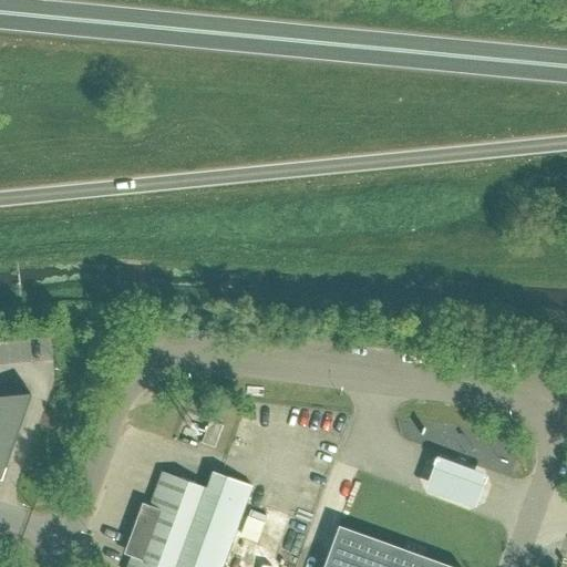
[(0,478),(30,394),(0,397),(0,478)]
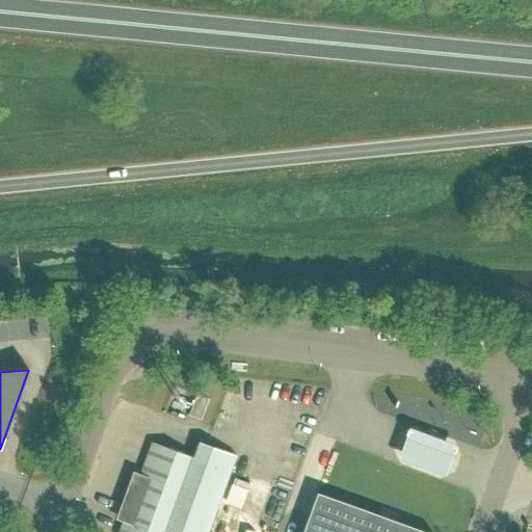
[(208,400),(195,396),(188,417),(201,421),(208,400)]
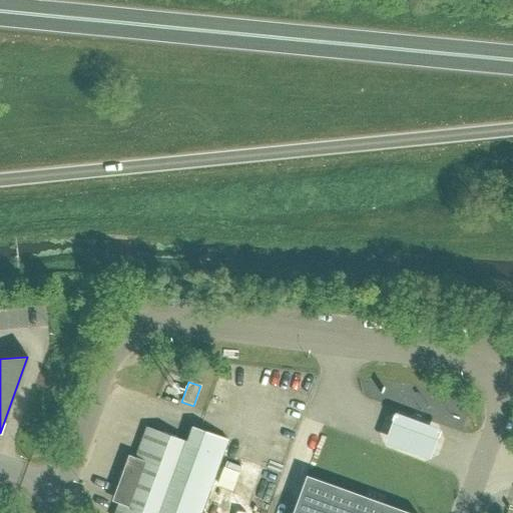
[(395,407),(385,435),(429,452),(440,424),(395,407)]
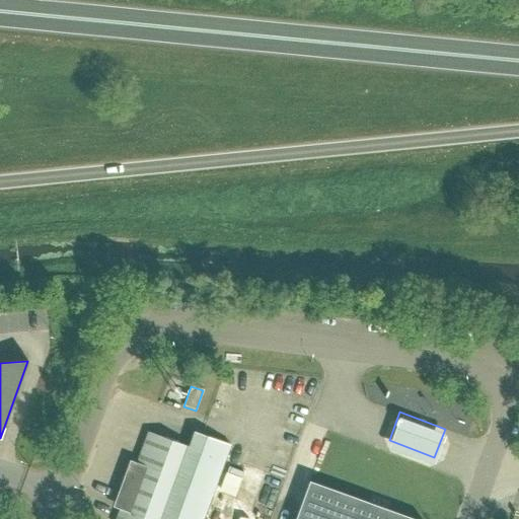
[(116,518),(204,518),(230,448),(193,434),(189,447),(148,433),(136,464),(129,462),(112,508),(120,511),(116,518)]
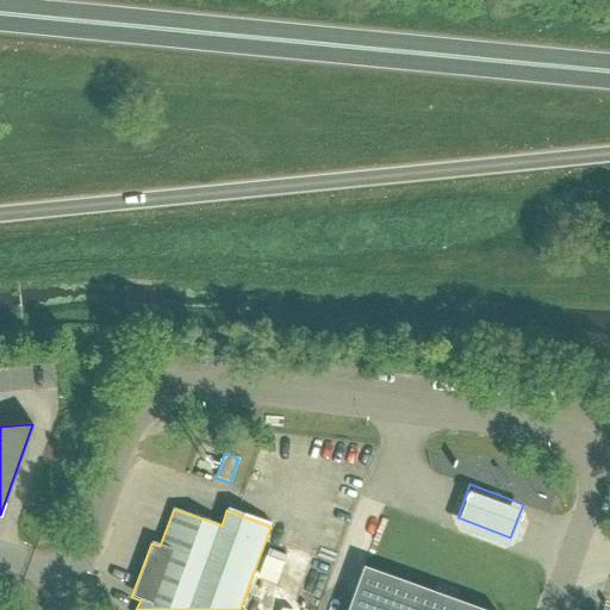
[(484,609),(362,566),(346,609),(484,609)]
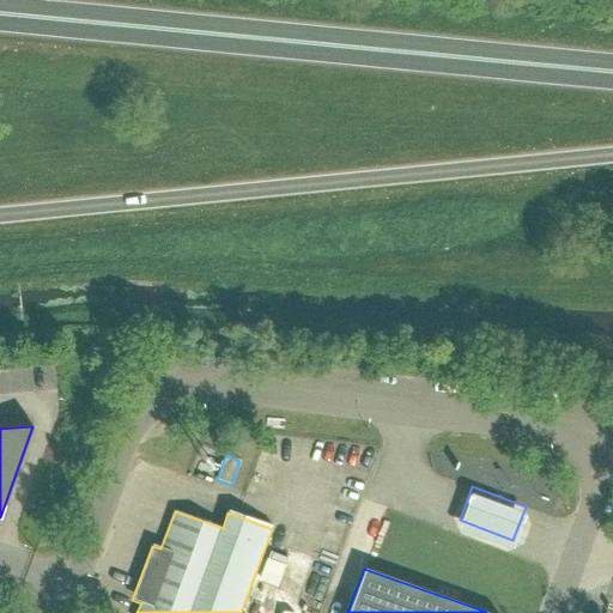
[(250,602),(247,612),(269,612),(272,607),(250,602)]
